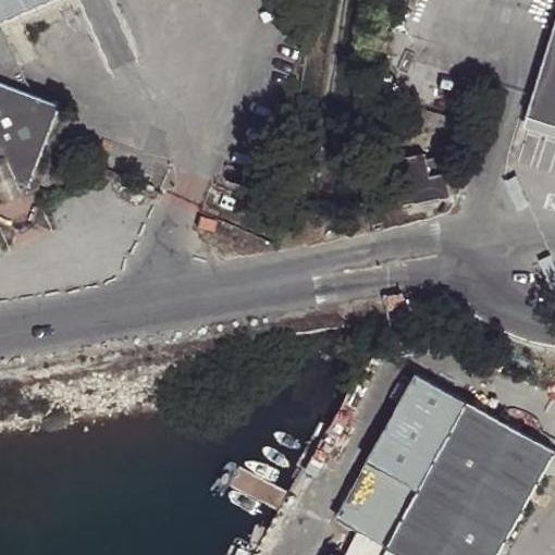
[(0,183),(9,180),(24,185),(54,103),(28,94),(0,28),(0,22),(49,0),(0,0),(0,183)]
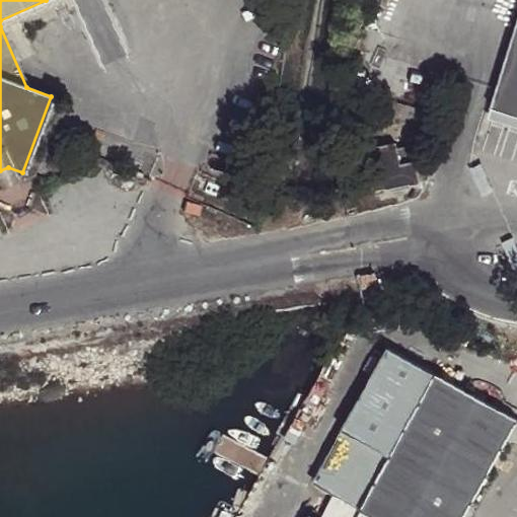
[(516,19),(491,103),(516,112),(516,19)]
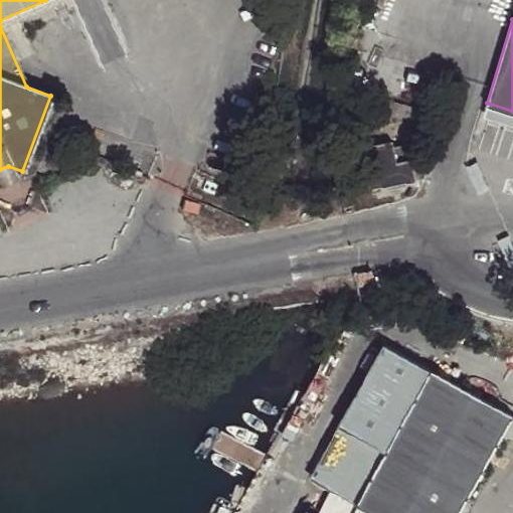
[(389,141),(360,145),(366,188),(403,182),(409,175),(408,168),(414,167),(413,158),(407,159),(405,144),(390,146),(389,141)]
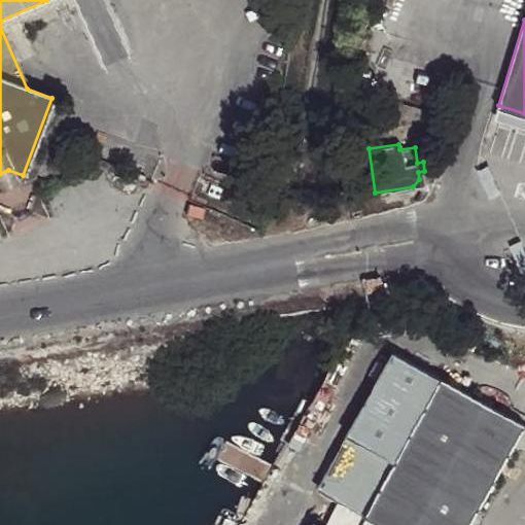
[(202,210),(186,206),(183,216),(199,220),(202,210)]
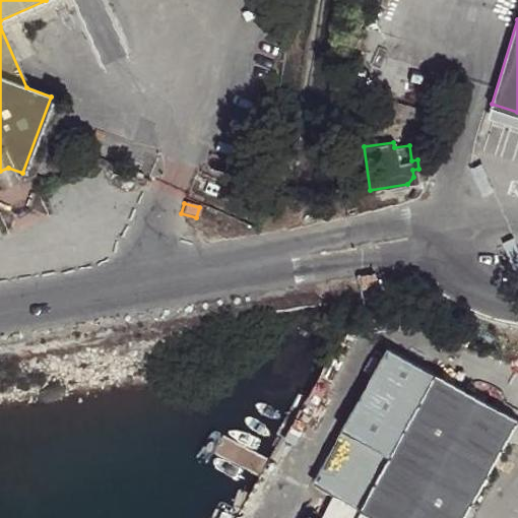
[(462,517),(516,419),(435,376),(386,351),(363,395),(312,486),(360,512),(355,517),(334,517),(325,512),(321,517),(462,517)]
